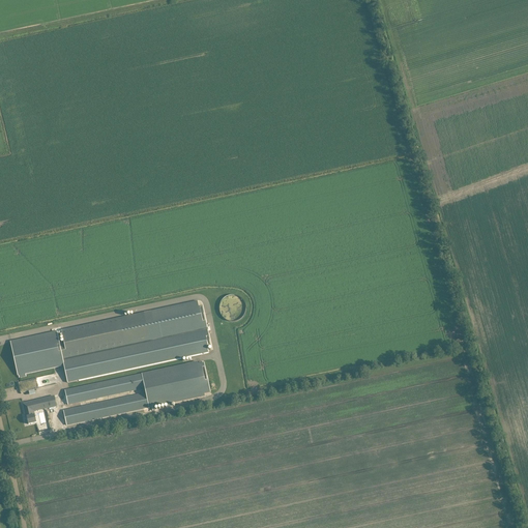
[(495,168),(493,162),(488,163),(487,160),(484,160),(487,173),(490,172),(490,169),(495,168)]
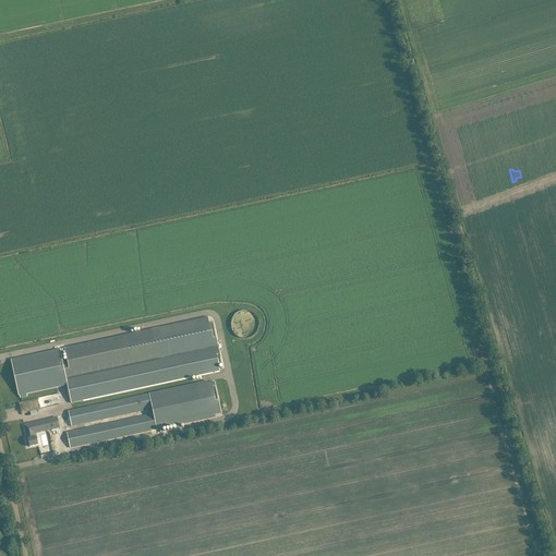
[(254,330),(253,310),(236,311),(236,317),(232,317),(232,323),(231,323),(231,329),(239,328),(239,331),(254,330)]
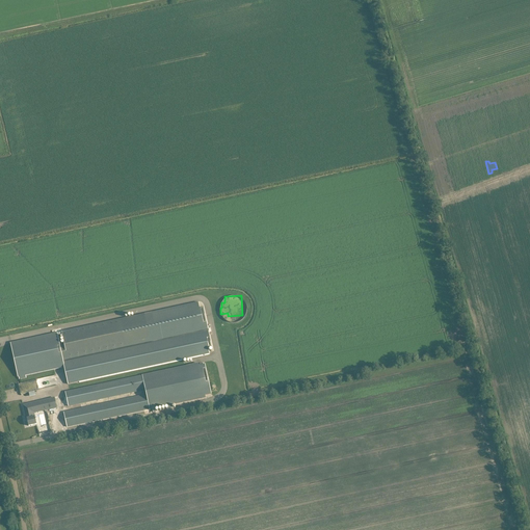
[(58,343),(55,329),(9,340),(17,374),(62,364),(67,381),(207,351),(207,349),(212,348),(209,333),(204,334),(202,325),(207,324),(203,301),(196,302),(196,299),(59,329),(61,342),(58,343)]
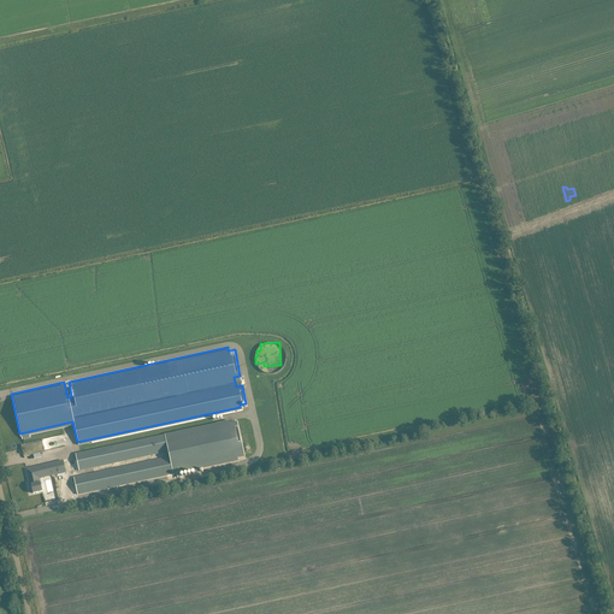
[(235,456),(243,454),(235,419),(228,421),(228,418),(200,424),(186,427),(175,430),(161,432),(163,432),(78,452),(74,453),(75,458),(76,467),(77,470),(161,450),(163,455),(71,476),(75,494),(164,474),(164,473),(169,473),(171,472),(171,473),(172,473),(172,472),(181,471),(192,468),(198,467),(236,459),(235,456)]
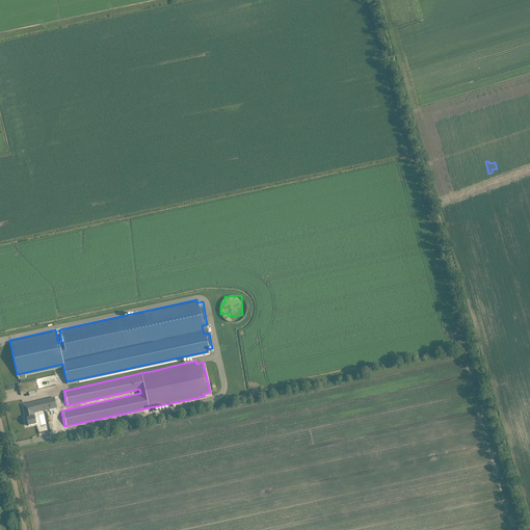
[(52,396),(26,402),(21,403),(23,413),(24,413),(25,416),(25,417),(26,424),(31,423),(34,422),(32,415),(31,411),(54,405),(52,396)]
